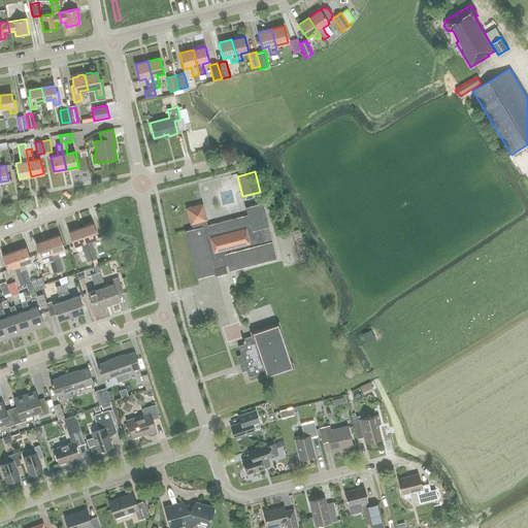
[(193,229),(185,231),(197,278),(213,273),(212,269),(228,266),(229,270),(275,258),(271,241),(269,242),(268,237),(270,236),(262,203),(245,207),(248,217),(243,218),(242,216),(206,225),(205,221),(206,220),(202,204),(186,208),(190,224),(191,224),(193,229)]
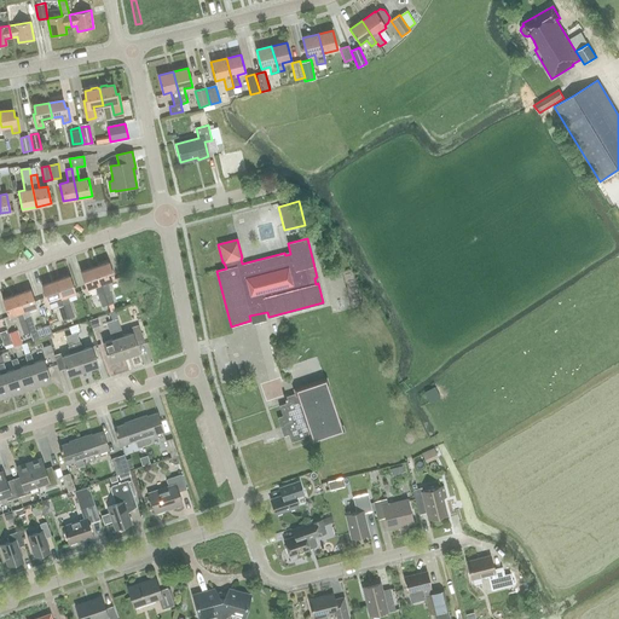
[(108,262),(94,267),(108,305),(114,302),(106,282),(114,279),(108,262)]
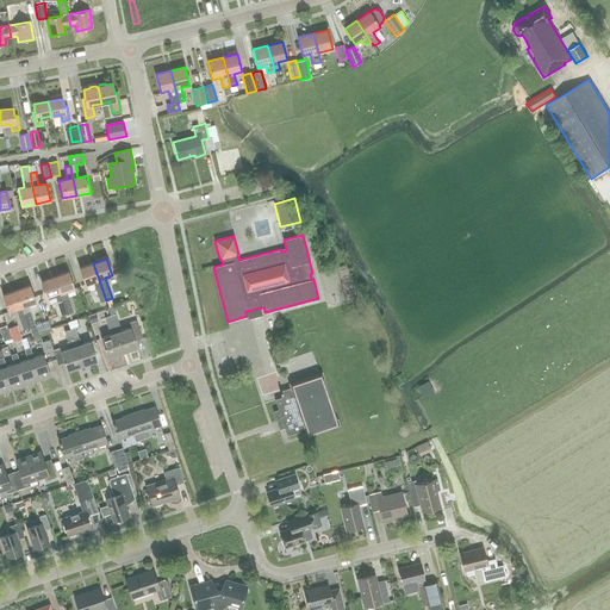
[(106,300),(93,263),(80,268),(86,285),(93,281),(103,309),(109,307),(106,300)]
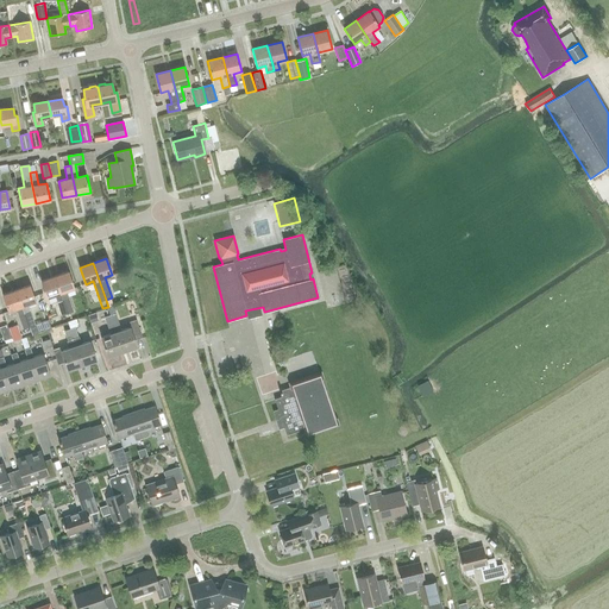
[(63,299),(68,313),(74,312),(69,297),(67,290),(74,288),(68,271),(55,276),(61,293),(60,293),(62,300),(63,299)]
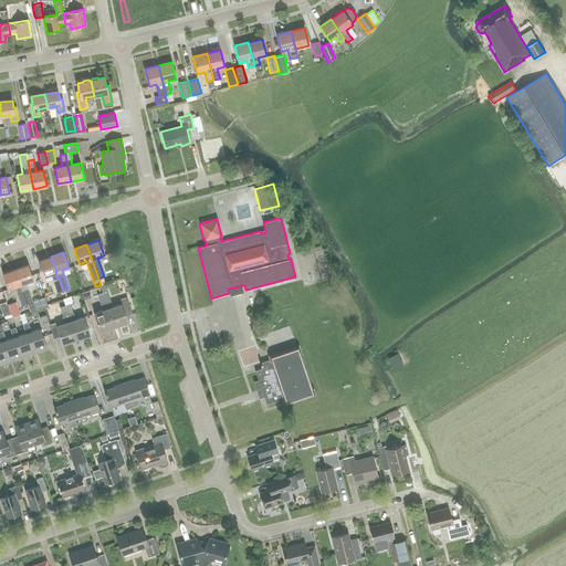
[(56,272),(51,257),(38,261),(43,276),(55,272),(56,272)]
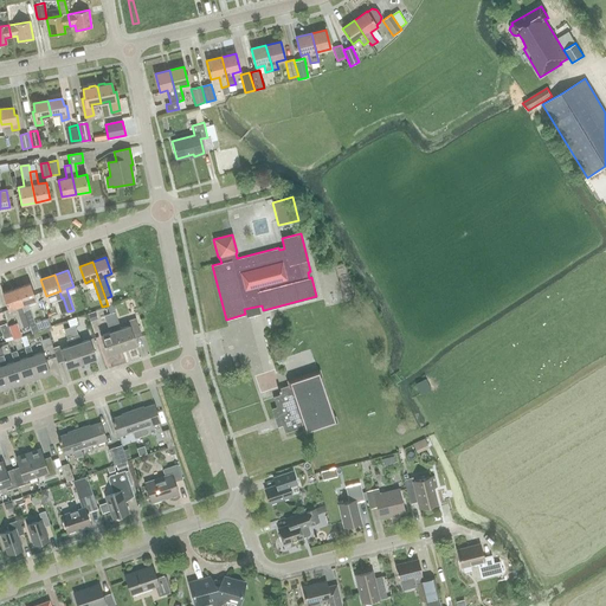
[(30,284),(15,289),(28,326),(34,323),(31,309),(30,309),(28,303),(36,301),(30,284)]
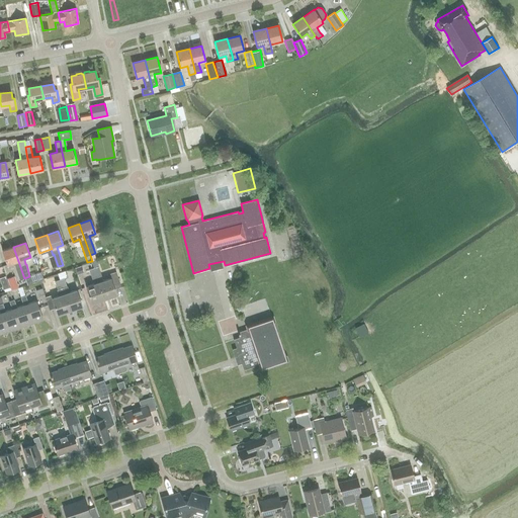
[(24,278),(13,247),(2,251),(7,265),(14,262),(15,268),(20,280),(24,278)]
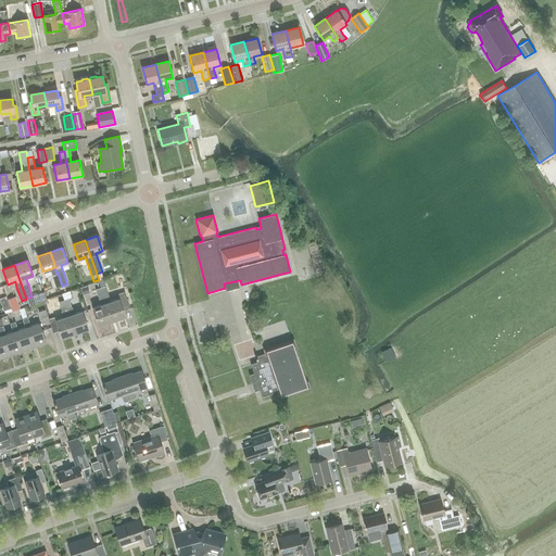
[(57,274),(52,275),(57,288),(62,286),(58,273),(57,274)]
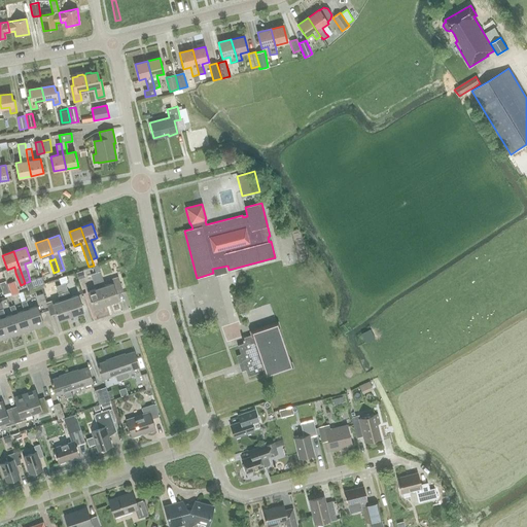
[(105,286),(100,272),(98,265),(93,266),(96,273),(95,273),(106,305),(118,301),(116,294),(124,292),(118,277),(111,279),(112,283),(105,286)]
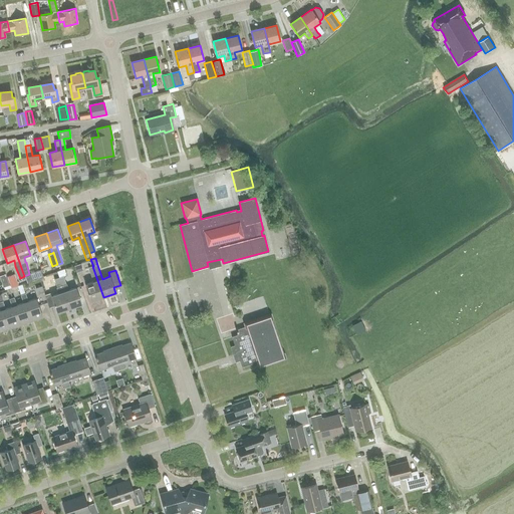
[(90,301),(103,297),(92,266),(89,267),(88,268),(93,282),(85,285),(90,301)]
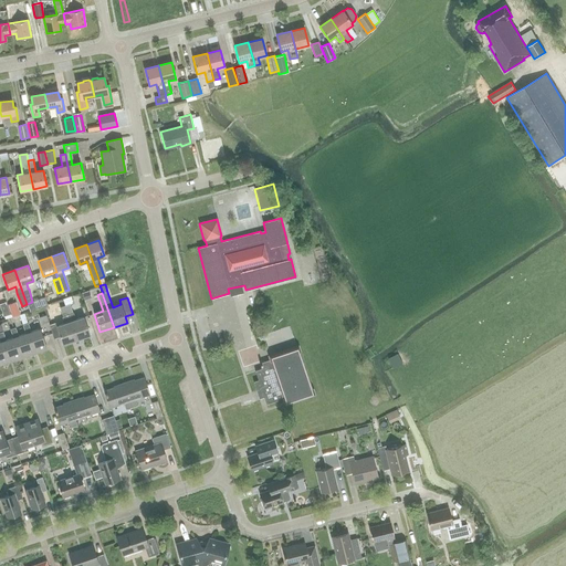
[(20,314),(16,302),(8,305),(12,317),(20,314)]
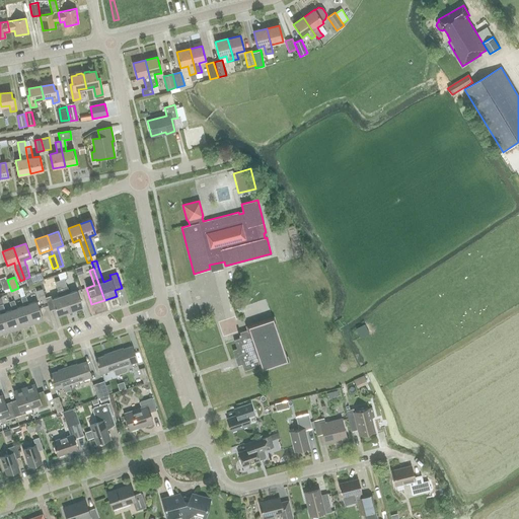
[(6,278),(0,280),(3,290),(9,288),(6,278)]
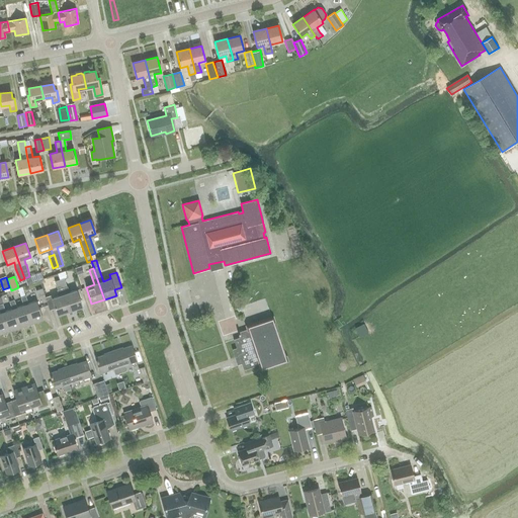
[(37,296),(46,293),(44,286),(34,288),(37,296)]
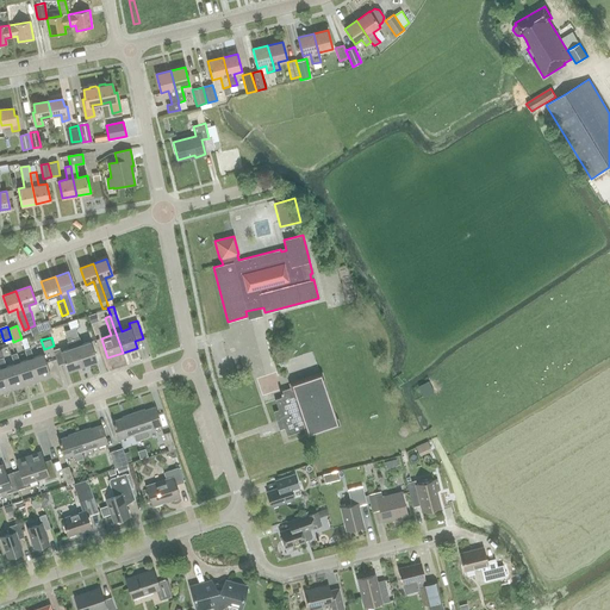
[(79,337),(73,340),(75,347),(82,366),(97,361),(89,342),(81,344),(79,337)]
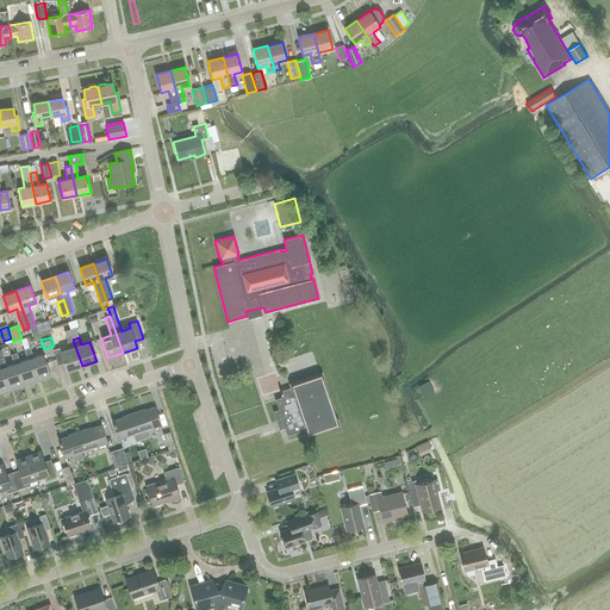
[(73,340),(68,341),(67,342),(69,349),(61,352),(68,371),(82,366),(75,347),(73,340)]
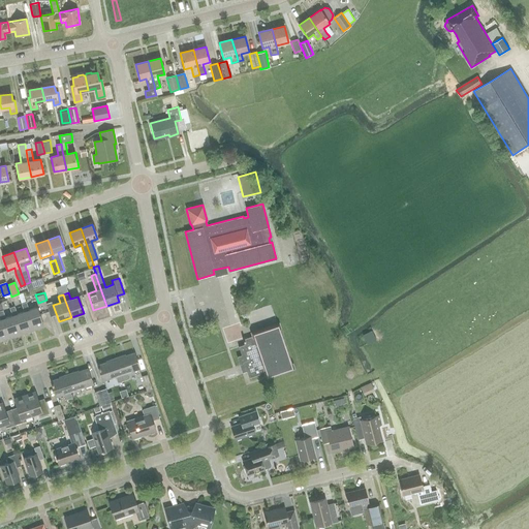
[(43,327),(37,307),(29,310),(26,302),(21,304),(24,312),(30,332),(43,327)]
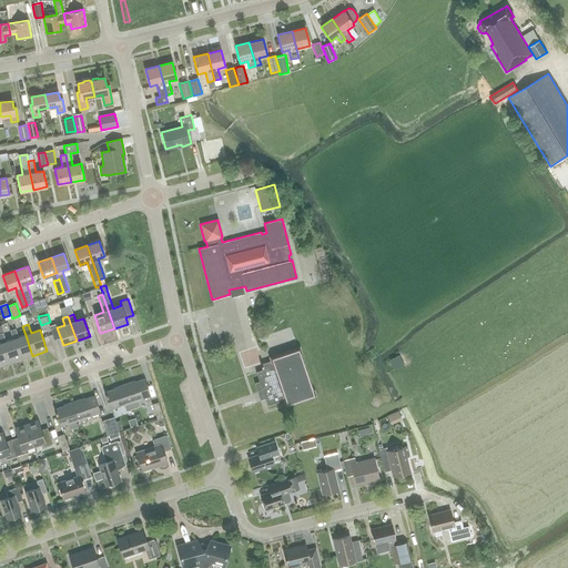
[(8,364),(20,359),(13,340),(6,342),(2,333),(0,325),(0,342),(0,343),(8,364)]
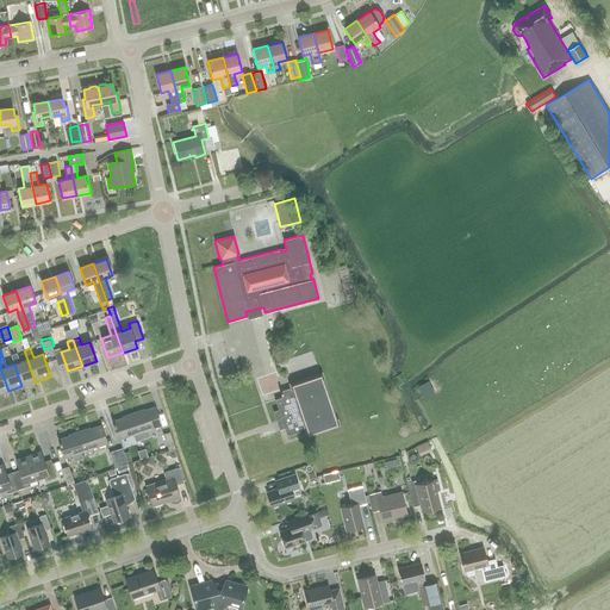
[(22,386),(35,383),(27,360),(19,362),(17,353),(11,355),(14,365),(22,386)]
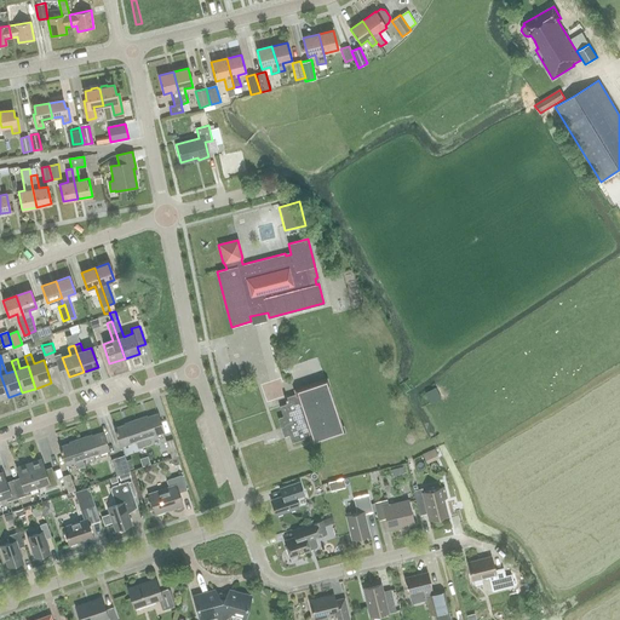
[(286,426),(292,443),(311,436),(314,441),(342,431),(326,382),(297,391),(297,394),(285,397),(285,399),(285,400),(285,402),(286,401),(287,403),(279,406),(282,417),(277,418),(281,429),(286,426)]
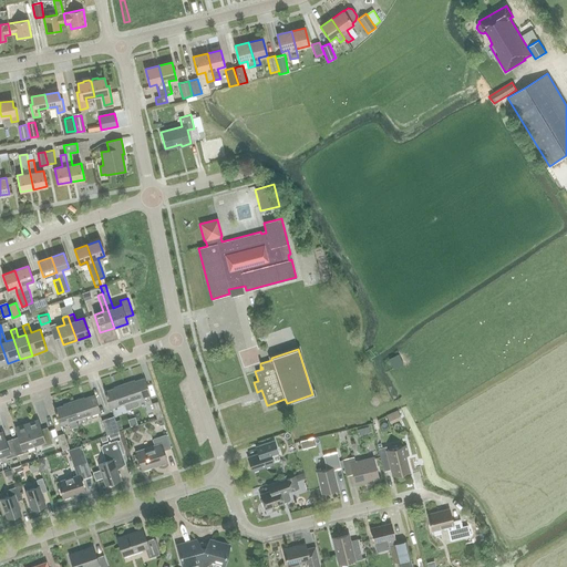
[(393,369),(403,363),(399,354),(389,359),(393,369)]
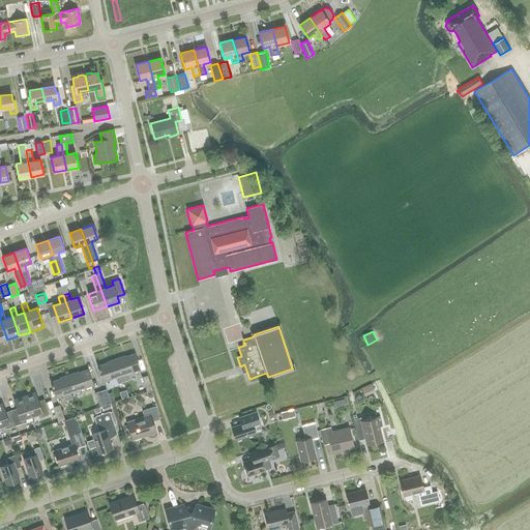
[(116,359),(123,381),(128,379),(127,374),(139,370),(136,359),(136,358),(135,354),(122,358),(121,357),(116,359)]
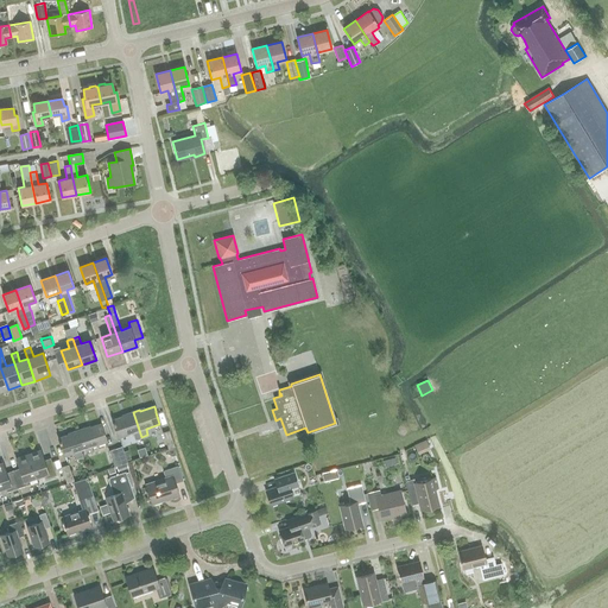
[(135,439),(141,437),(133,412),(126,413),(126,416),(112,420),(114,425),(119,438),(133,434),(135,439)]
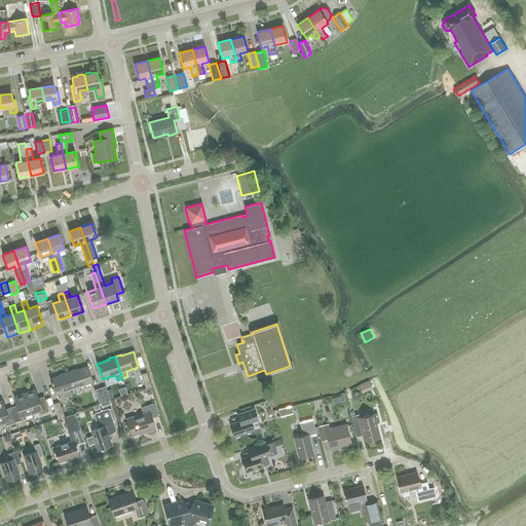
[(68,372),(74,388),(75,392),(80,391),(79,386),(91,382),(87,372),(88,372),(86,367),(74,371),(74,370),(68,372)]
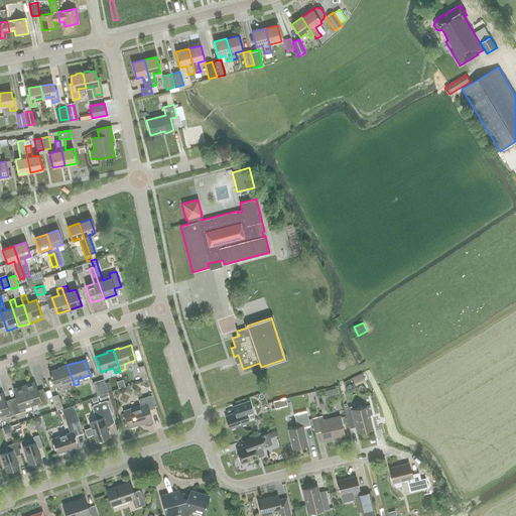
[(73,381),(67,365),(60,367),(61,368),(49,372),(50,377),(51,377),(54,387),(62,384),(65,390),(71,388),(69,382),(73,381)]
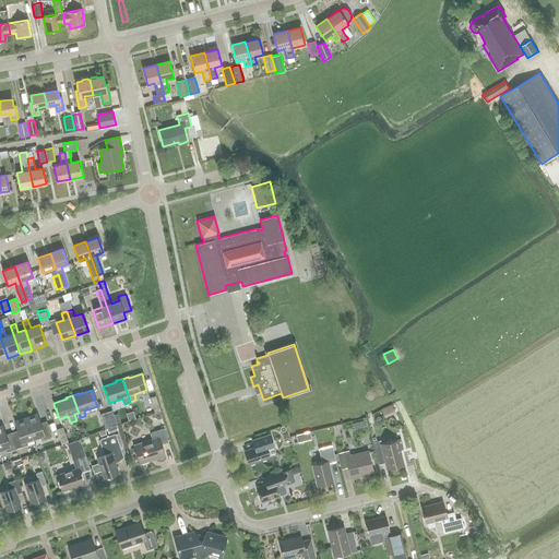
[(154,413),(161,411),(155,395),(150,397),(154,413)]
